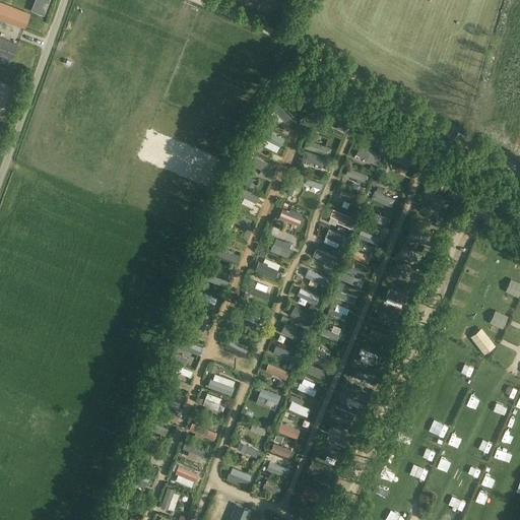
[(41,0),(37,12),(45,15),(50,0),(41,0)]
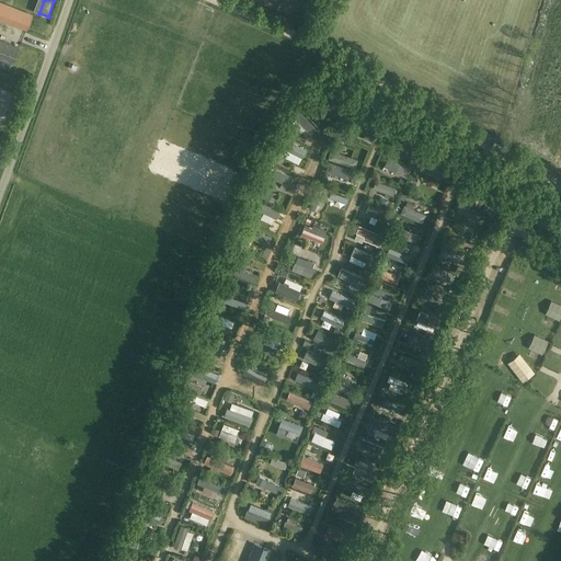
[(15,22),(20,11),(11,8),(7,19),(15,22)]
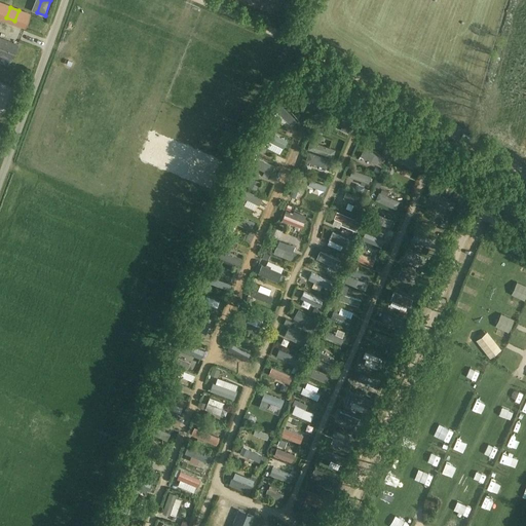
[(0,37),(0,52),(0,61),(8,64),(11,58),(13,58),(19,44),(0,37)]
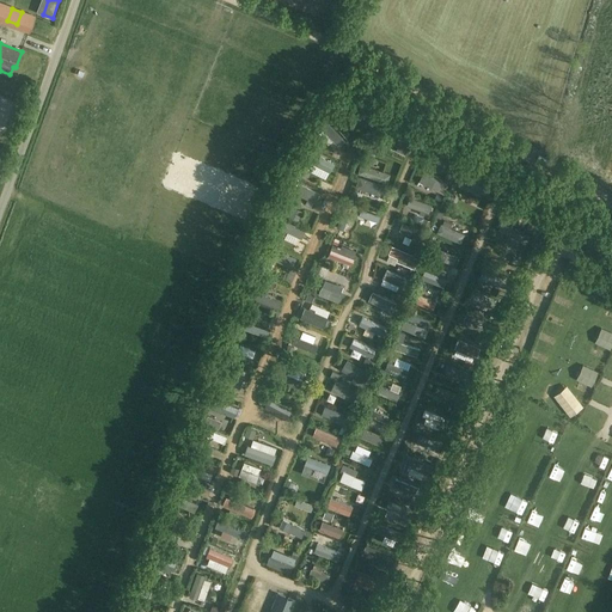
[(361,110),(367,102),(349,91),(343,99),(361,110)]
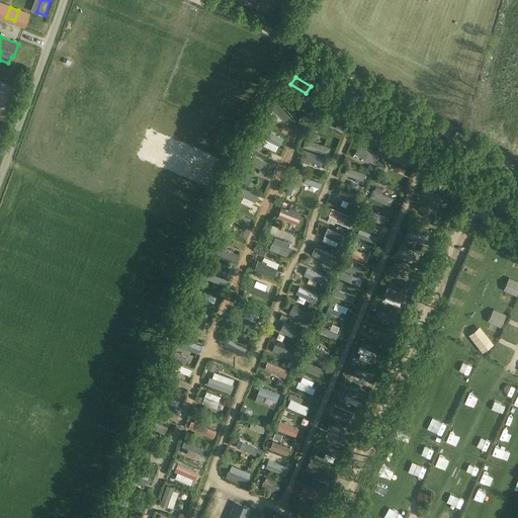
[(323,90),(313,108),(321,113),(331,95),(323,90)]
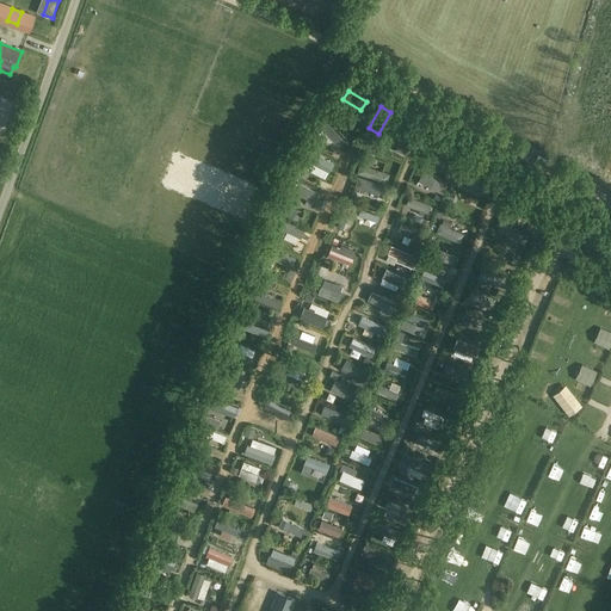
[(339,148),(345,142),(325,121),(319,127),(339,148)]
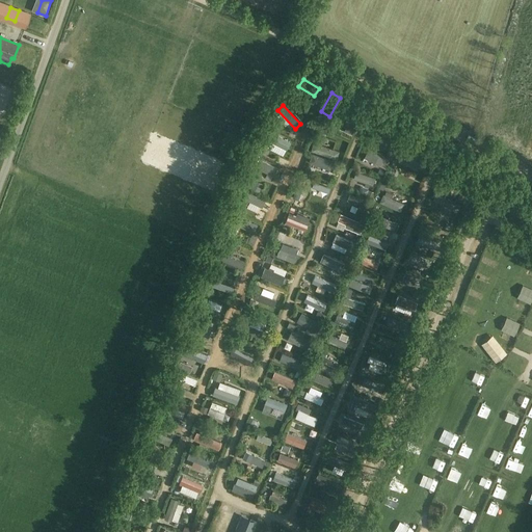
[(354,107),(344,131),(352,134),(363,111),(354,107)]
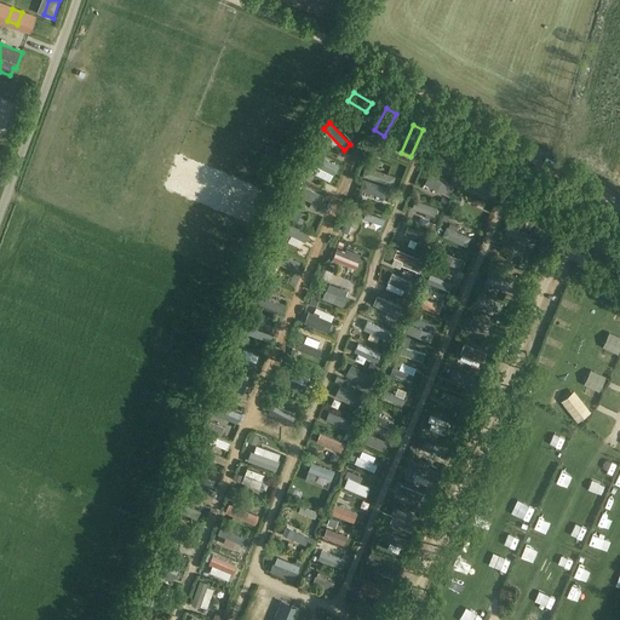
[(311,165),(336,176),(339,167),(316,156),(311,165)]
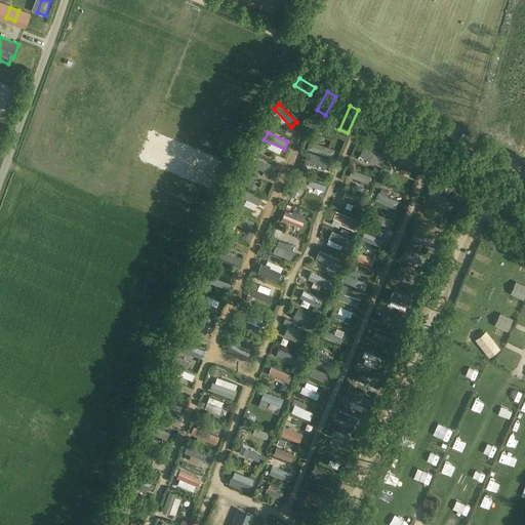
[(380,151),(384,144),(364,135),(362,142),(380,151)]
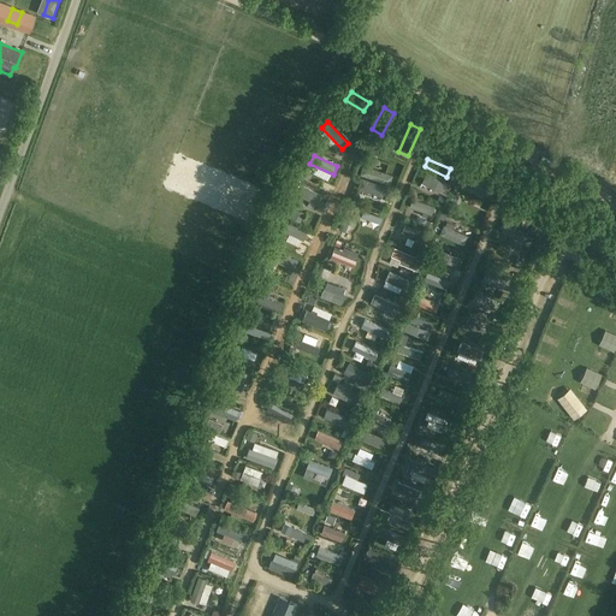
[(392,177),(365,167),(362,176),(390,185),(392,177)]
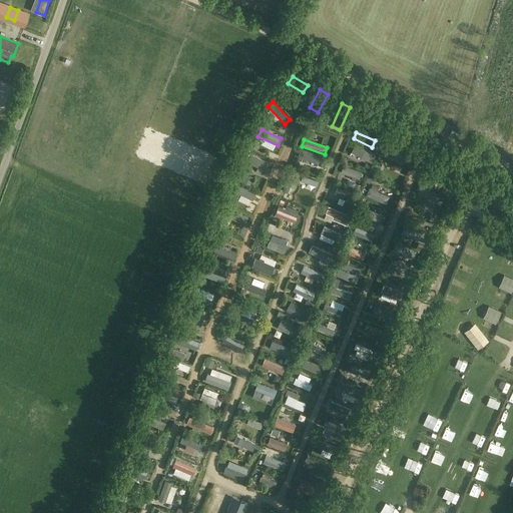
[(356,145),(352,153),(374,164),(378,156),(356,145)]
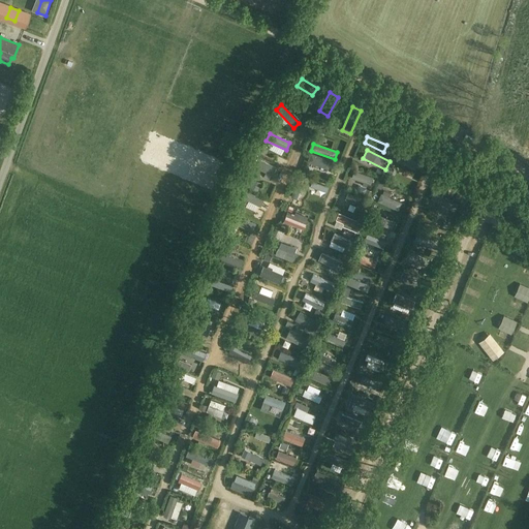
[(402,151),(398,158),(421,168),(424,160),(402,151)]
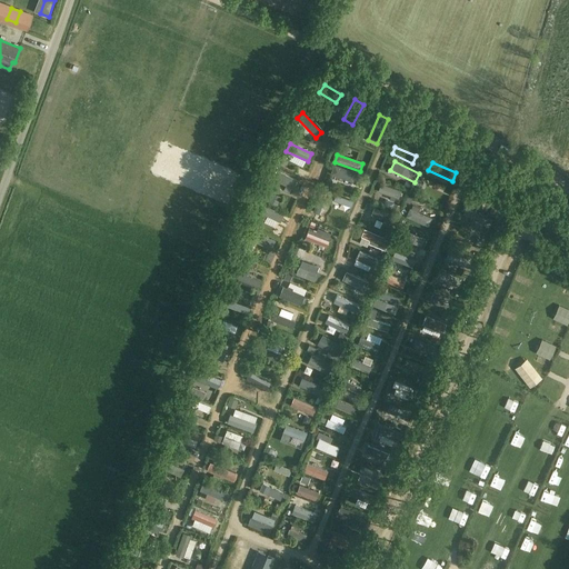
[(360,175),(335,166),(331,175),(357,183),(360,175)]
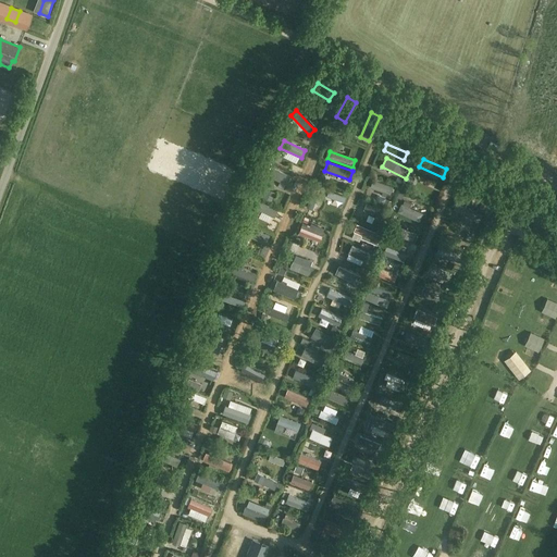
[(265,177),(287,185),(291,176),(269,168),(265,177)]
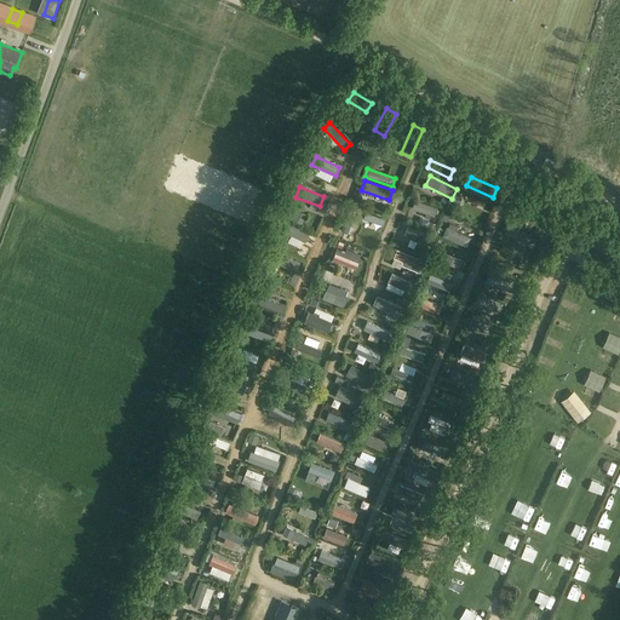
[(482,212),(486,205),(463,193),(459,201),(482,212)]
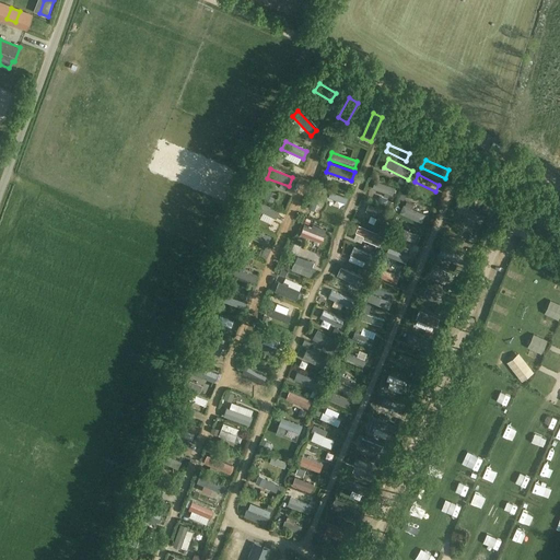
[(375,182),(373,189),(393,197),(395,188),(375,182)]
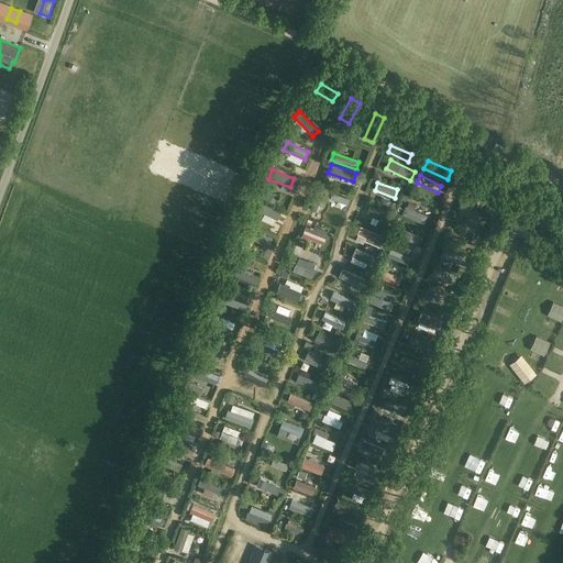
[(266,189),(263,199),(274,203),(277,195),(266,189)]
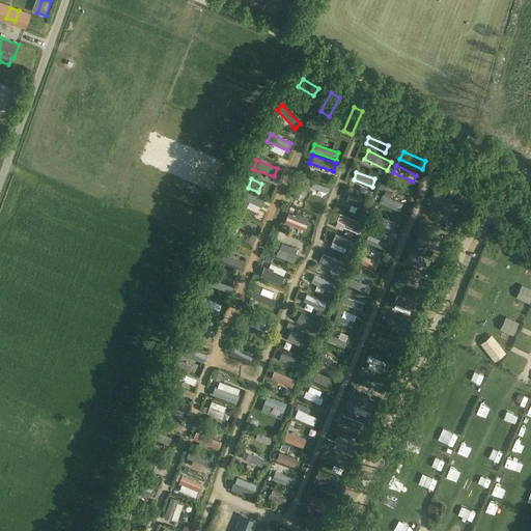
[(445,179),(441,186),(458,196),(463,189),(445,179)]
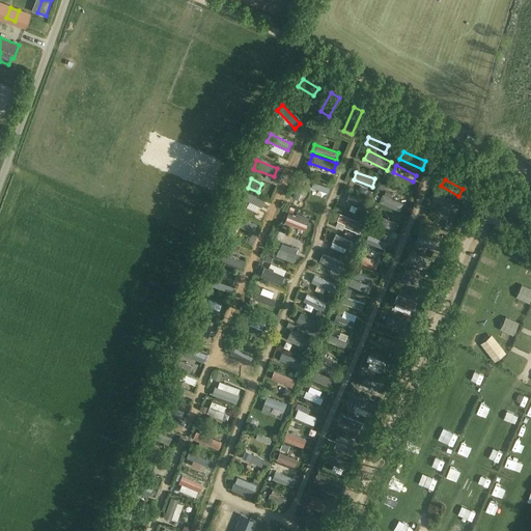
[(326,194),(328,189),(309,182),(307,188),(326,194)]
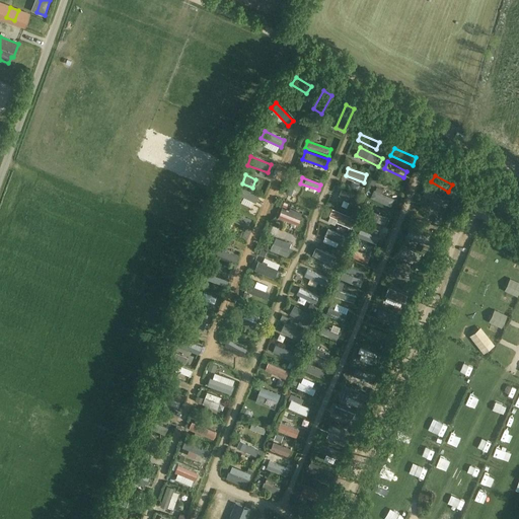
[(305,200),(307,192),(292,188),(290,196),(305,200)]
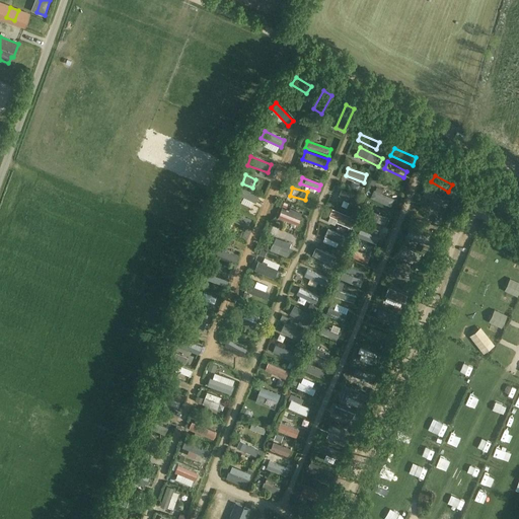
[(235,197),(256,205),(260,196),(239,189),(235,197)]
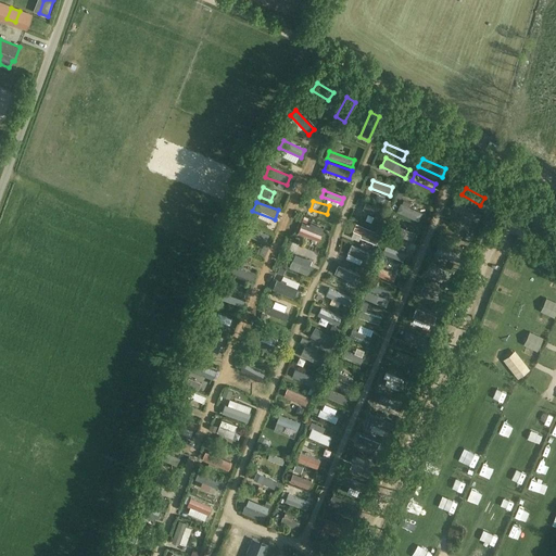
[(458,202),(454,210),(472,220),(477,213),(458,202)]
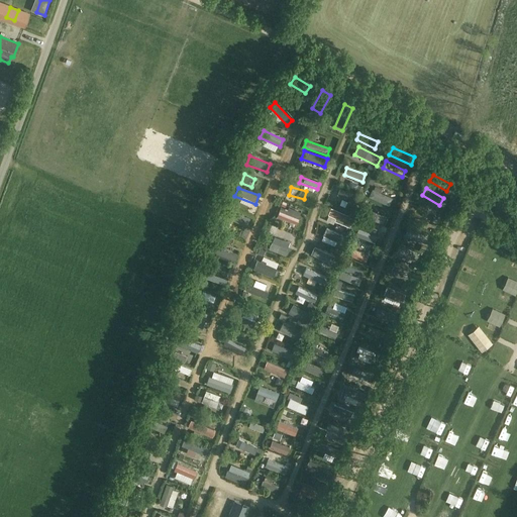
[(341,189),(337,196),(353,204),(357,196),(341,189)]
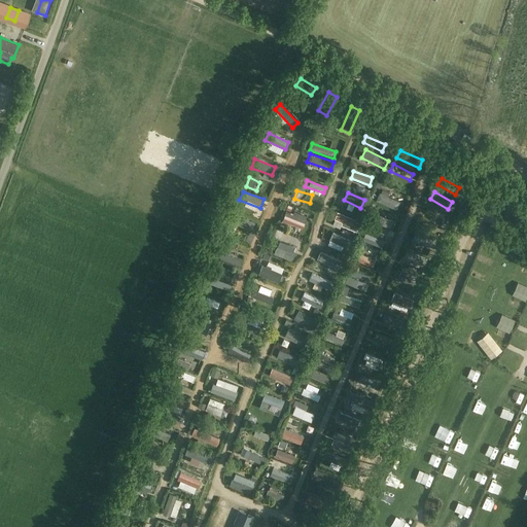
[(400,203),(380,194),(377,202),(397,210),(400,203)]
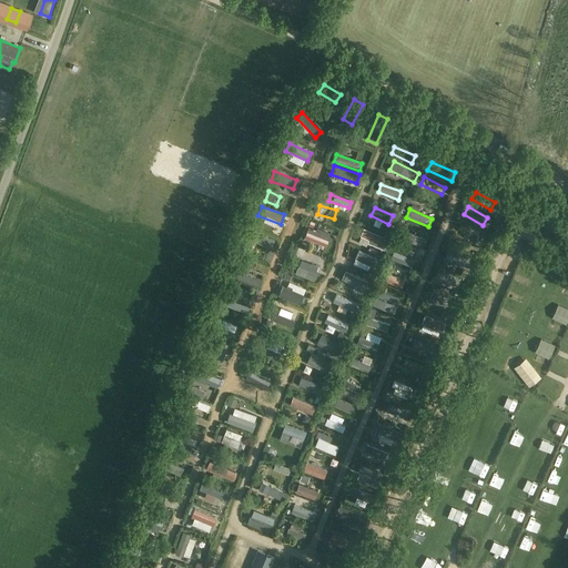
[(482,235),(460,226),(457,234),(478,243),(482,235)]
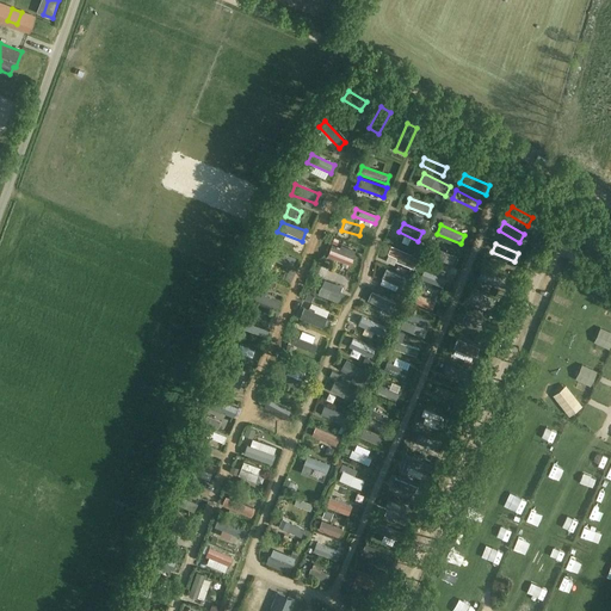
[(418,258),(392,247),(388,257),(414,267),(418,258)]
